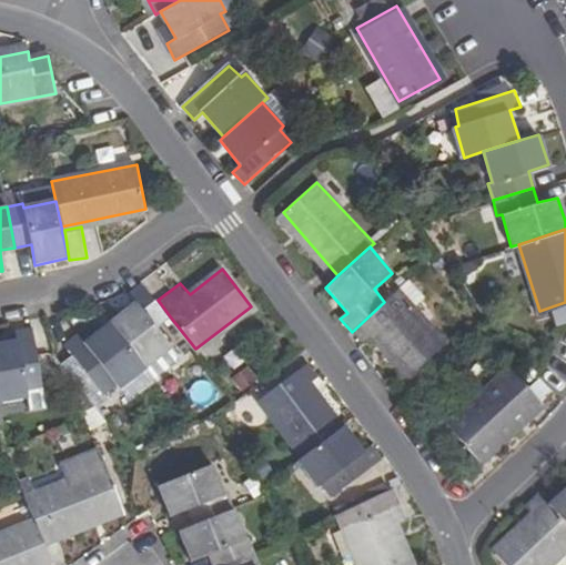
[(135,300),(109,320),(144,366),(171,346),(157,325),(170,316),(158,300),(148,286),(142,280),(138,283),(129,291),(135,300)]
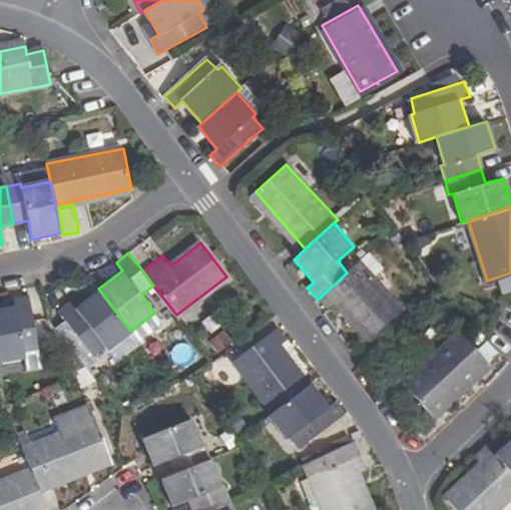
[(402,311),(359,263),(347,273),(318,300),(328,311),(335,306),(339,302),(371,338),(402,311)]
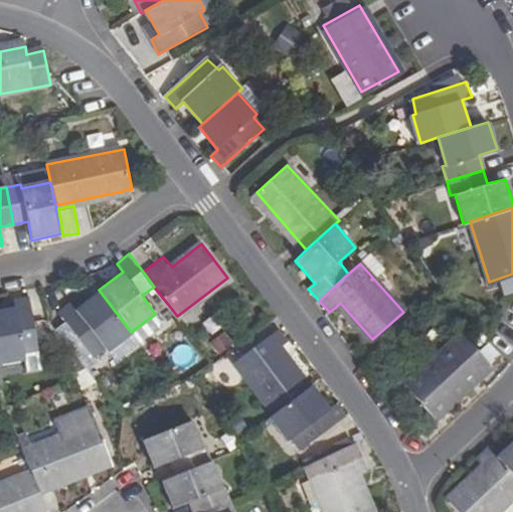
[(69,301),(57,309),(92,355),(105,346),(109,350),(131,332),(99,290),(76,307),(69,301)]
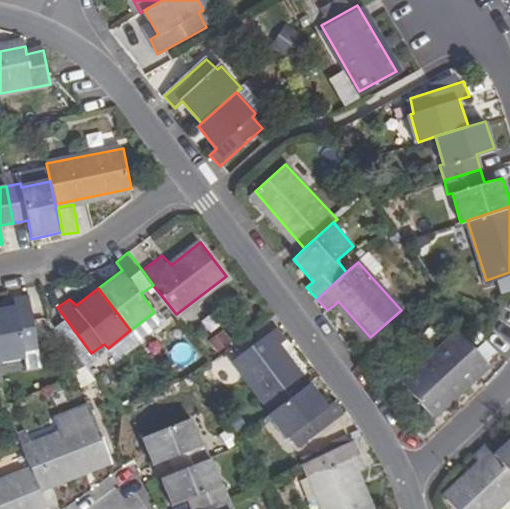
[(15,305),(0,307),(0,362),(24,357),(23,351),(38,348),(29,293),(14,296),(15,305)]
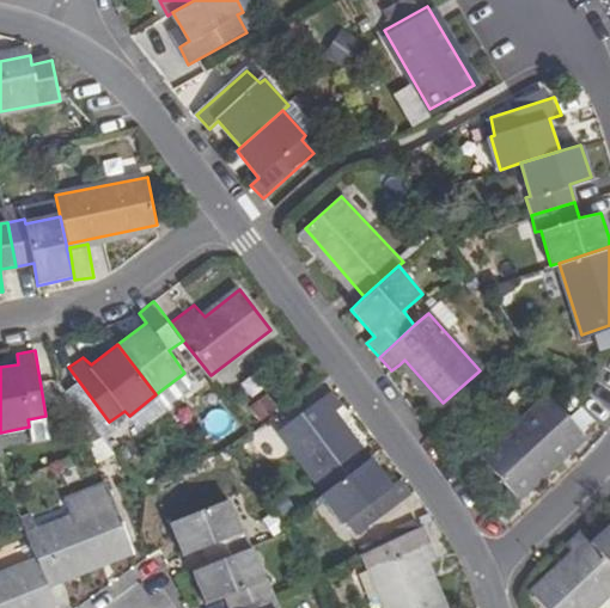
[(268,391),(250,404),(260,418),(279,405),(268,391)]
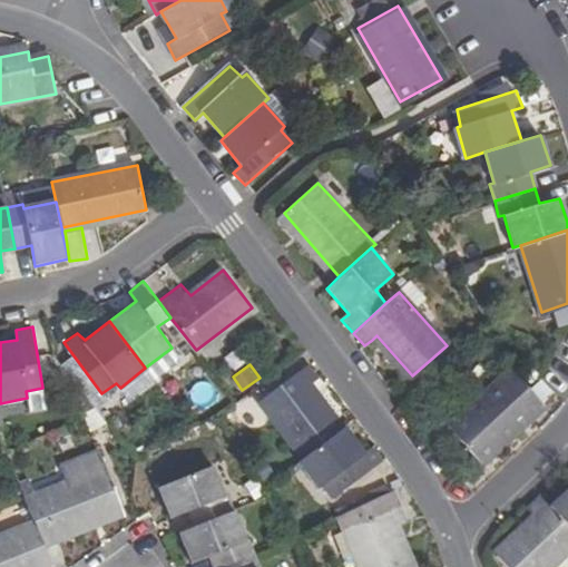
[(260,401),(303,460),(340,431),(306,388),(312,384),(317,379),(309,364),(260,401)]
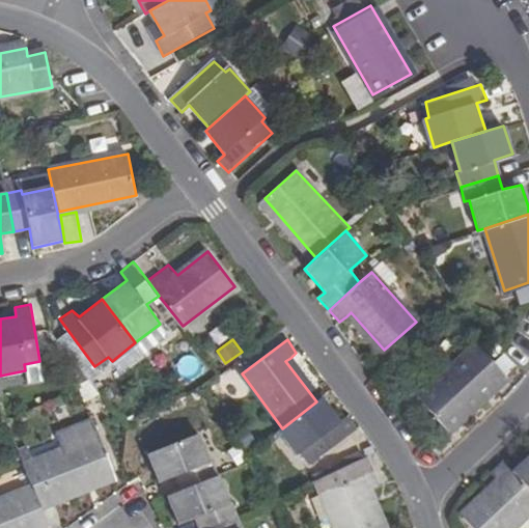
[(476,343),(421,398),(451,429),(507,372),(495,361),(476,343)]
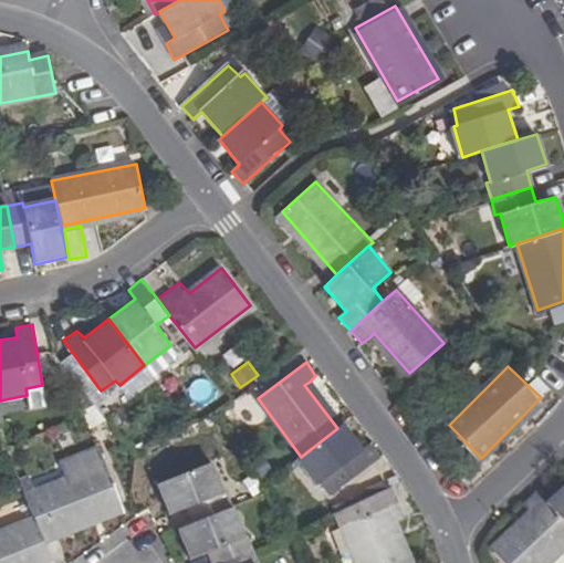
[(553,389),(539,374),(528,385),(541,397),(543,400),(553,389)]
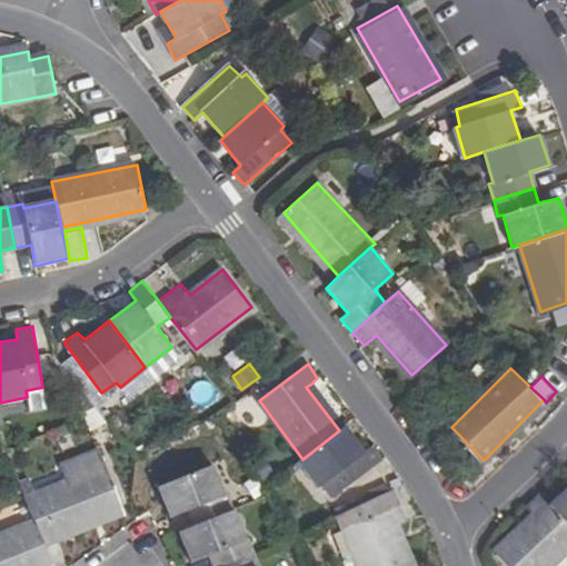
[(302,459),(299,462),(318,487),(322,483),(332,497),(383,459),(372,446),(364,453),(344,427),(339,430),(302,459)]
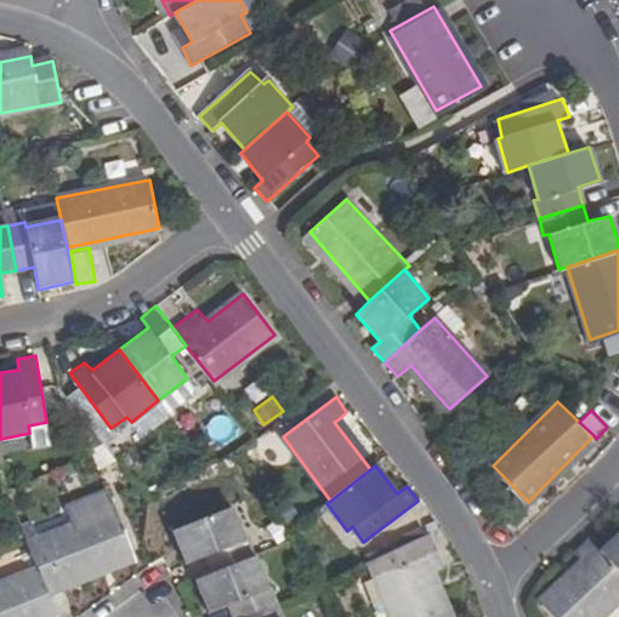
[(117,504),(29,538),(35,553),(49,586),(135,553),(117,504)]
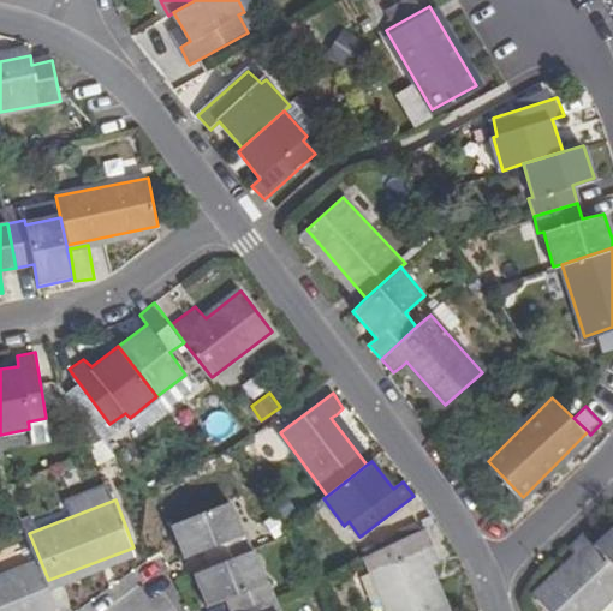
[(204,550),(212,567),(254,550),(248,532),(243,533),(230,499),(173,523),(185,557),(204,550)]
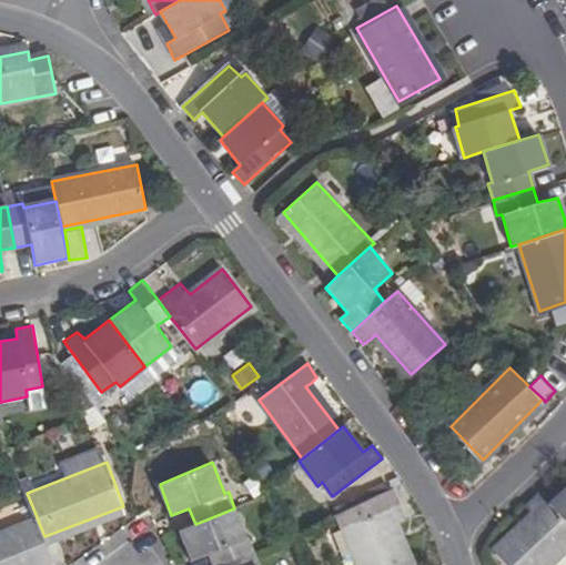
[(565,484),(548,500),(565,517),(565,471),(565,484)]
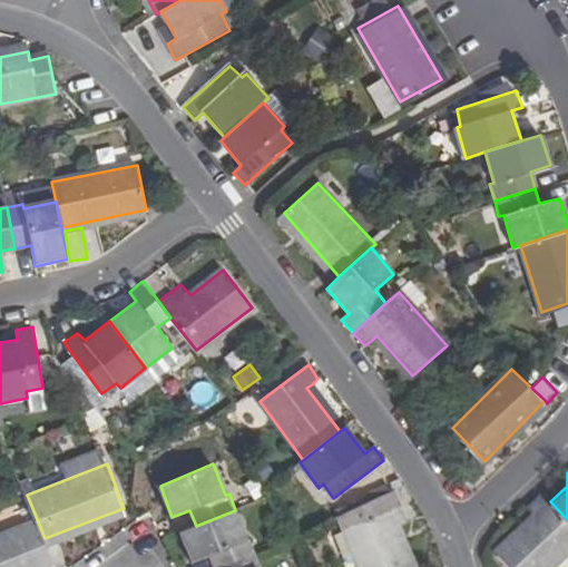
[(407,524),(401,507),(394,488),(339,515),(344,530),(359,566),(409,566),(393,529),(407,524)]
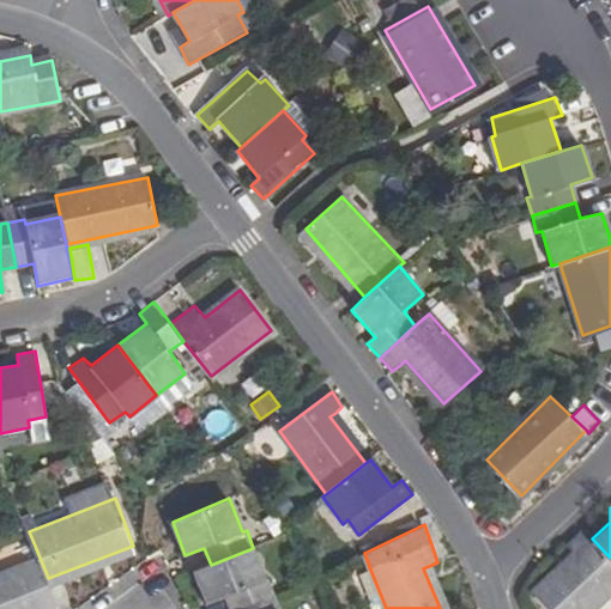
[(610,558),(592,539),(581,528),(569,539),(575,548),(581,552),(536,594),(551,608),(591,608),(610,591),(610,558)]
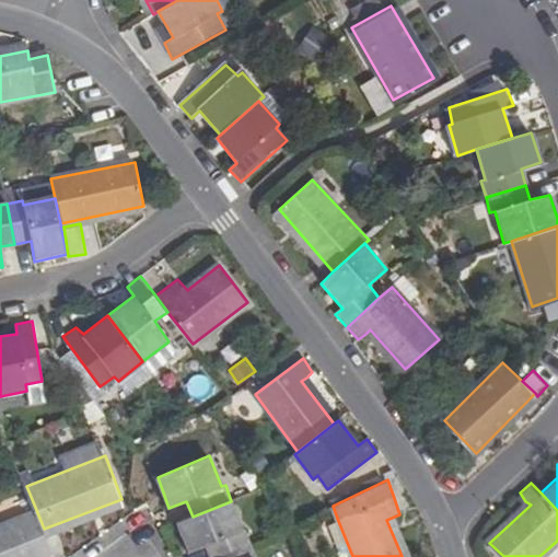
[(32,499),(0,510),(0,556),(8,556),(49,542),(46,534),(44,529),(32,499)]
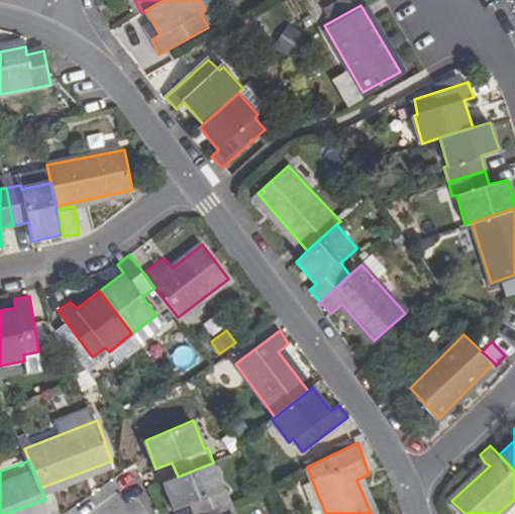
[(178,477),(166,482),(176,511),(192,504),(196,513),(204,513),(232,502),(226,489),(224,490),(213,463),(178,477)]
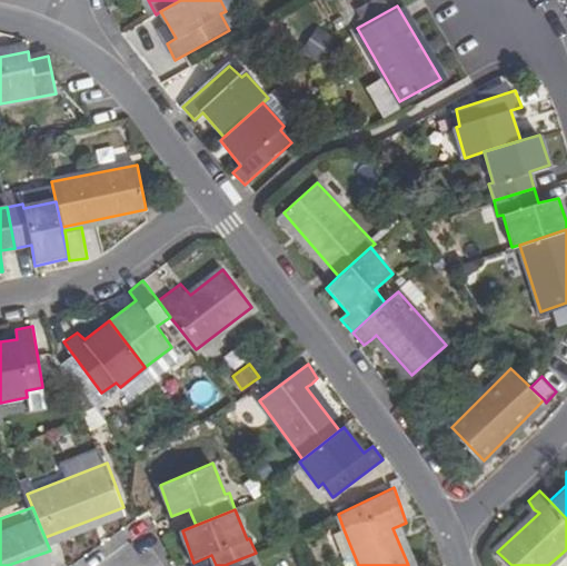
[(261,565),(256,553),(225,565),(261,565)]
